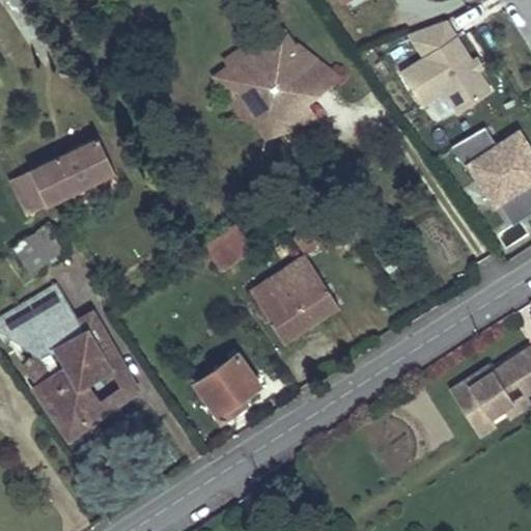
[(470,57),(445,20),(410,33),(422,53),(399,68),(420,101),(443,86),(455,106),(488,85),(475,65),(470,57)]
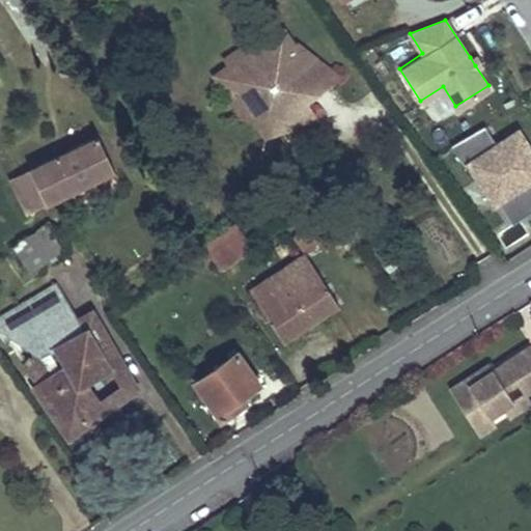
[(230,65),(215,75),(229,95),(244,86),(252,99),(246,103),(261,127),(290,108),(302,124),(317,118),(290,77),(315,60),(299,45),(295,47),(283,31),(263,45),(259,38),(227,60),(230,65)]
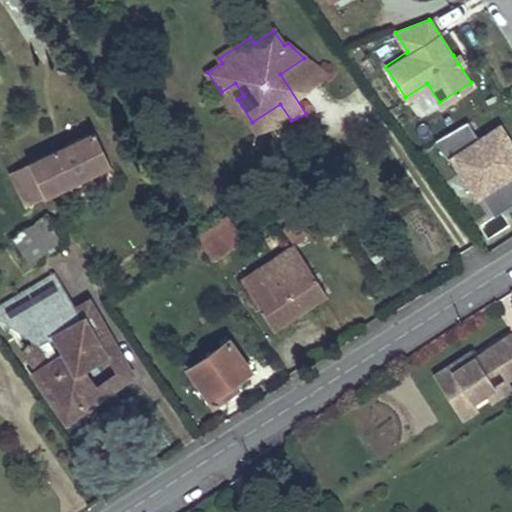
[(453,55),(458,63),(463,60),(458,51),(453,55)]
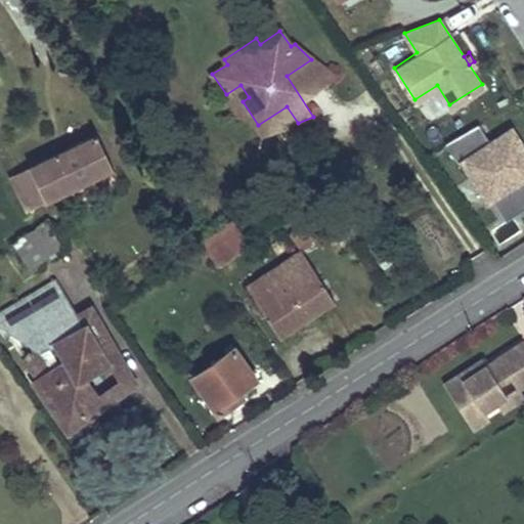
[(523,144),(514,128),(492,142),(480,124),(447,142),(461,163),(465,161),(489,201),(493,199),(507,220),(523,209),(523,144)]
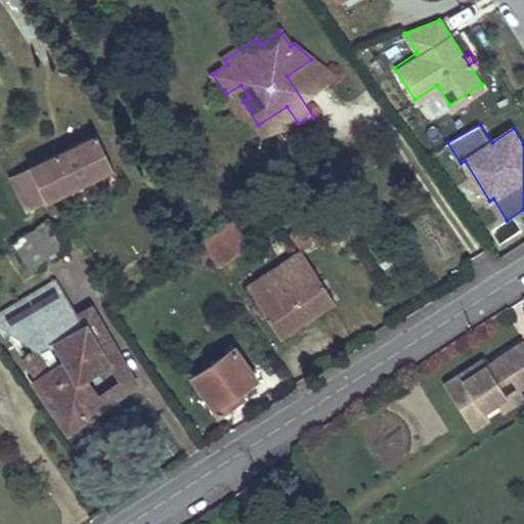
[(94,134),(29,169),(47,203),(113,168),(94,134)]
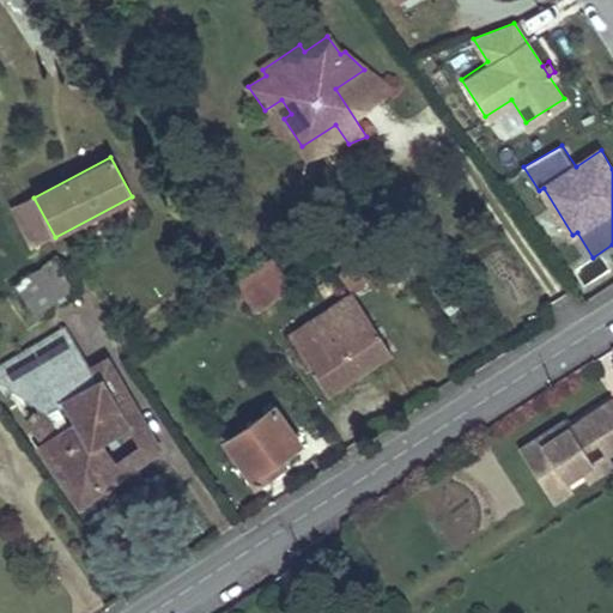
[(34,198),(11,210),(32,249),(55,237),(34,198)]
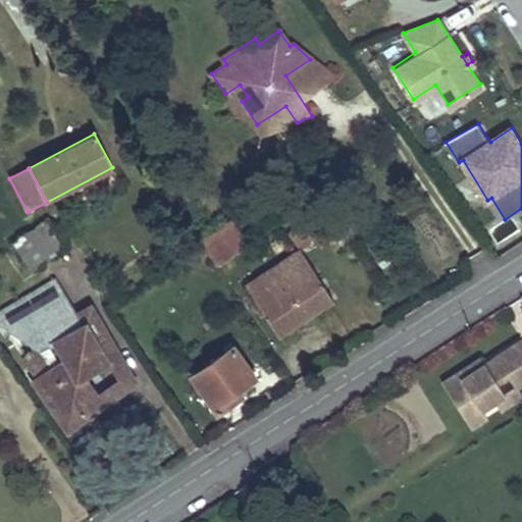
[(0,249),(34,226),(0,176),(0,249)]
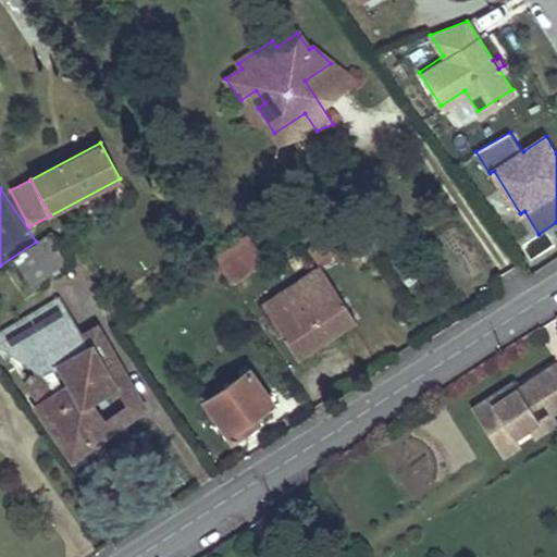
[(69,263),(49,235),(37,243),(57,271),(69,263)]
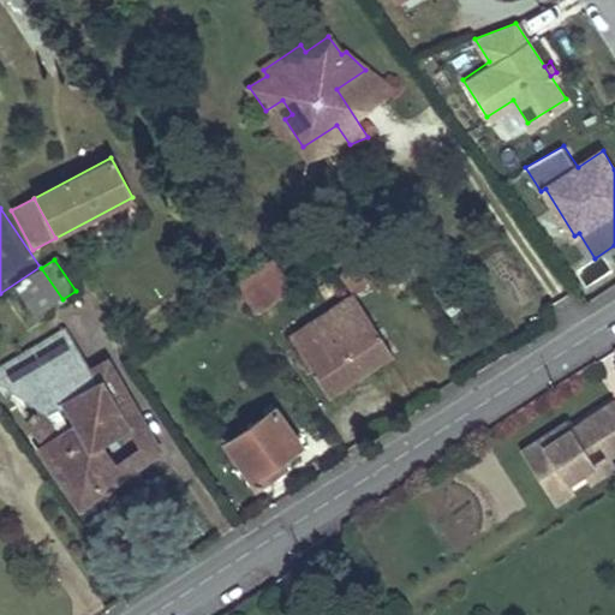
[(291,288),(274,262),(238,287),(256,314),(291,288)]
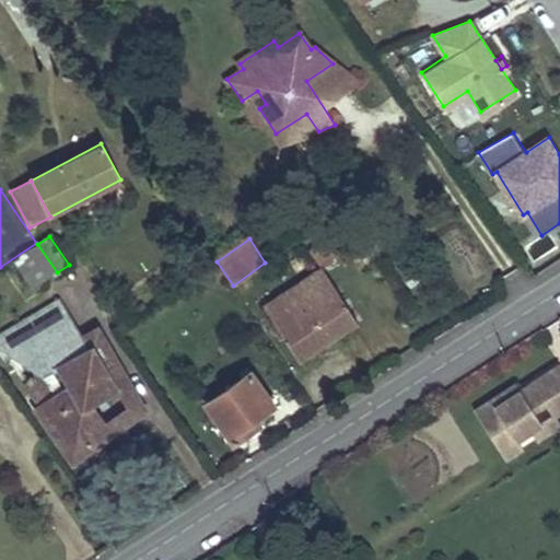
[(326,241),(311,251),(321,265),(336,255),(326,241)]
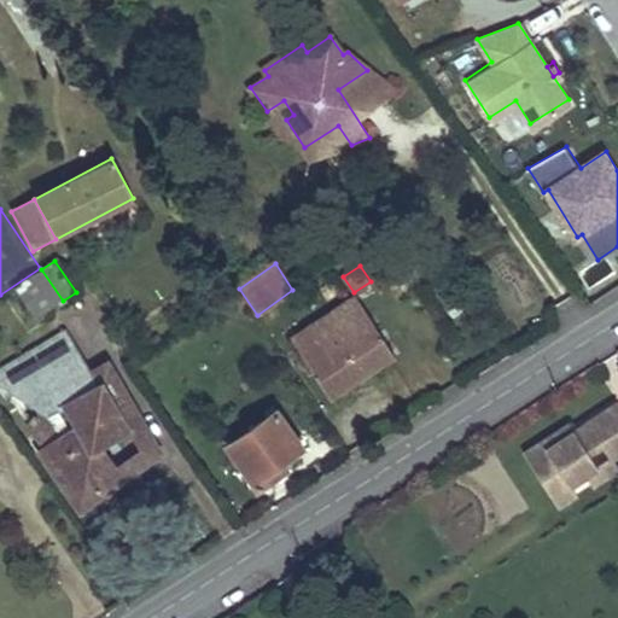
[(41,269),(15,287),(36,320),(63,301),(41,269)]
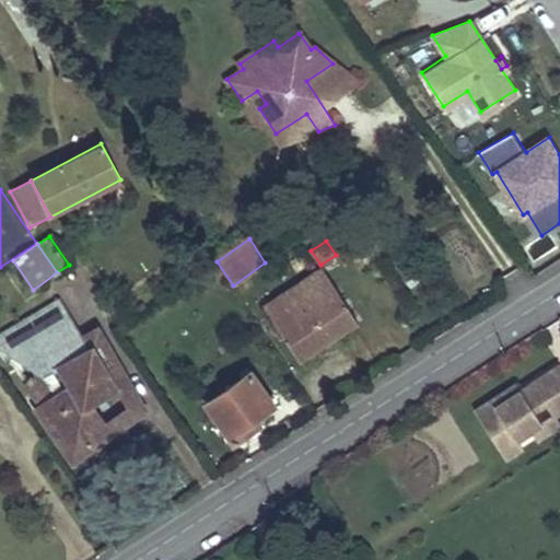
[(322,268),(266,305),(301,360),(359,323),(322,268)]
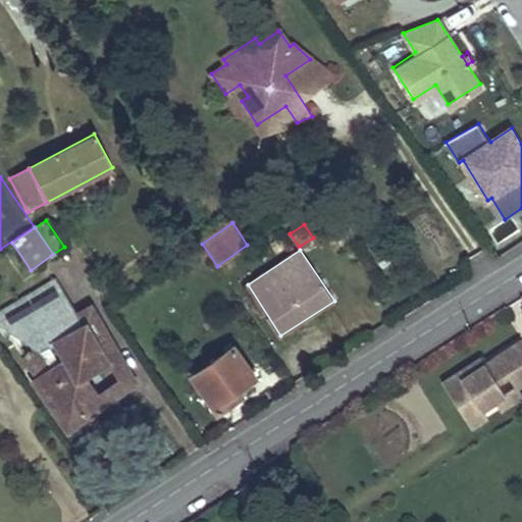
[(56,283),(0,316),(0,326),(36,349),(28,363),(43,385),(42,386),(60,415),(68,411),(82,418),(107,401),(88,371),(118,355),(91,307),(75,315),(56,283)]
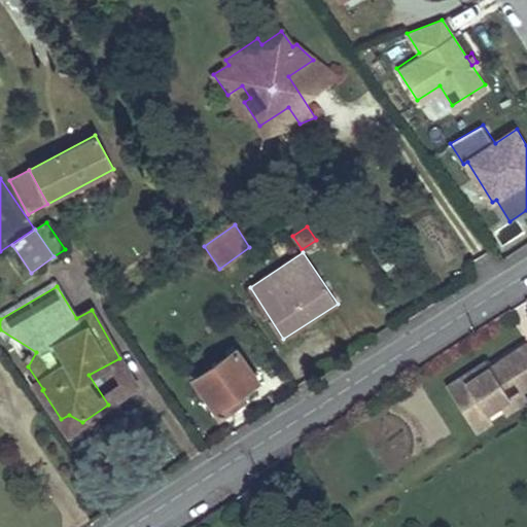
[(526,388),(526,346),(480,376),(476,369),(446,388),(476,433),(491,423),(486,415),(499,407),(508,400),(501,388),(512,381),(520,393),(526,388)]
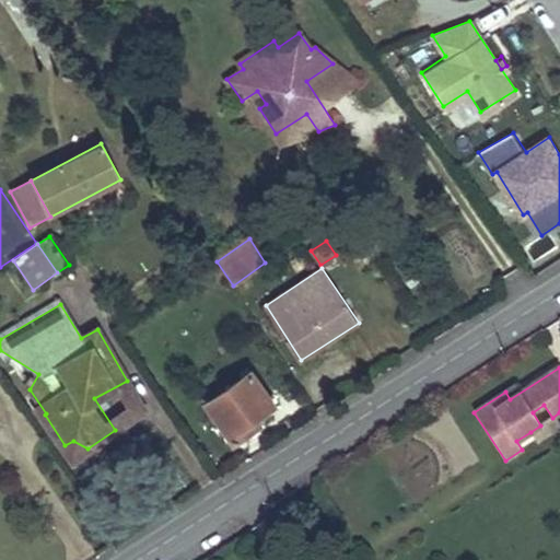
[(249,371),(206,403),(234,442),(261,422),(258,418),(275,406),(249,371)]
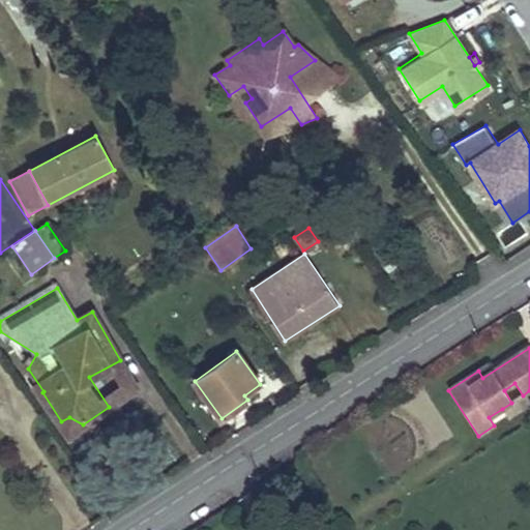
[(528,404),(523,395),(511,403),(502,409),(507,417),(528,404)]
